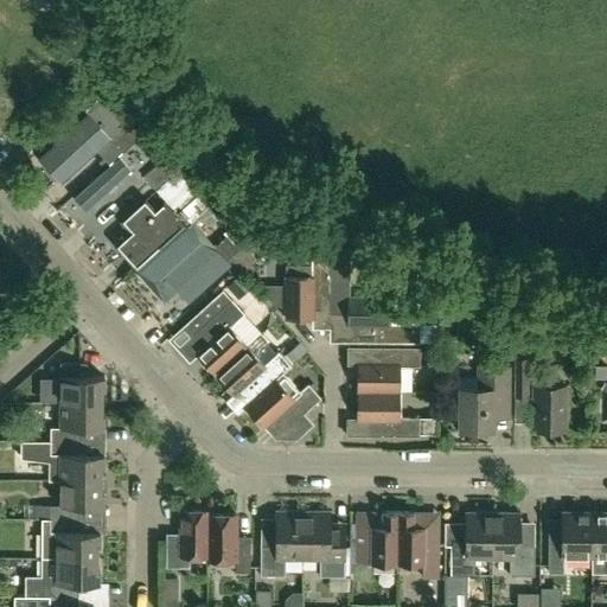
[(88,116),(39,160),(63,186),(112,142),(88,116)]
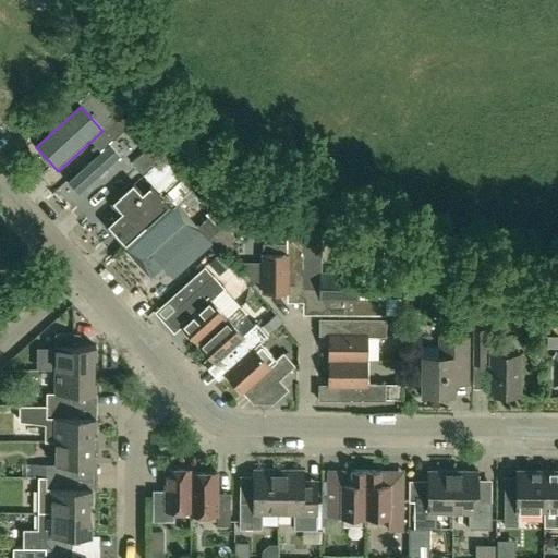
[(111,148),(69,184),(77,195),(120,159),(111,148)]
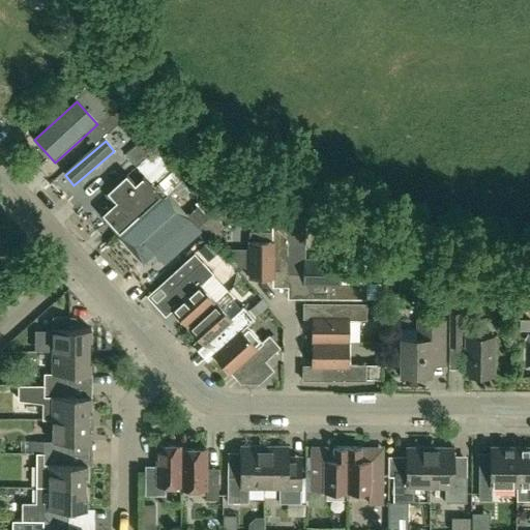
[(123,154),(135,166),(148,153),(137,142),(123,154)]
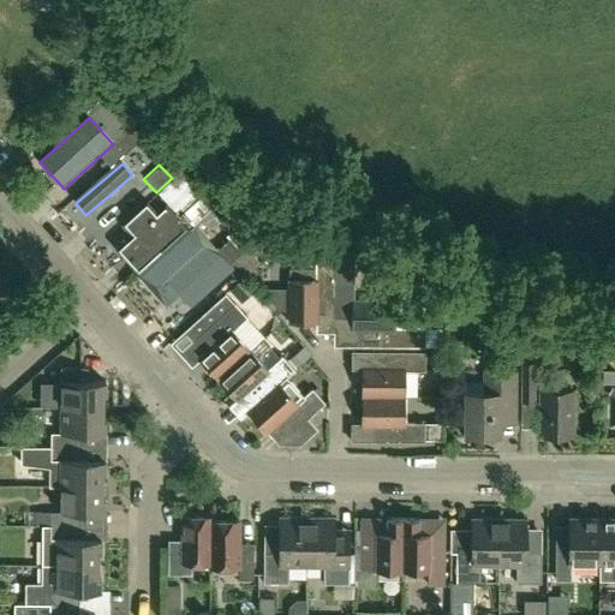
[(135,240),(118,256),(136,275),(185,230),(168,212),(156,224),(145,213),(126,231),(135,240)]
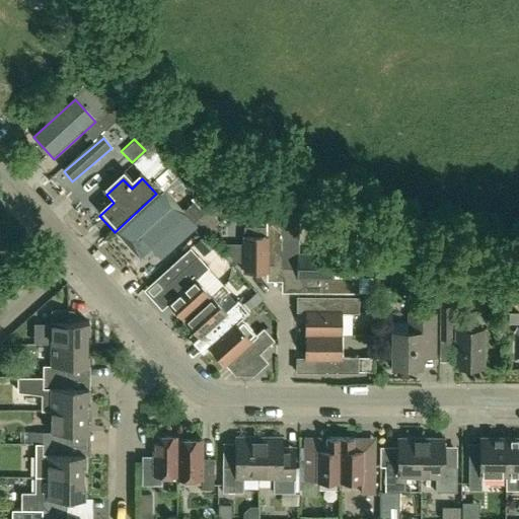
[(166,195),(119,235),(139,260),(188,219),(166,195)]
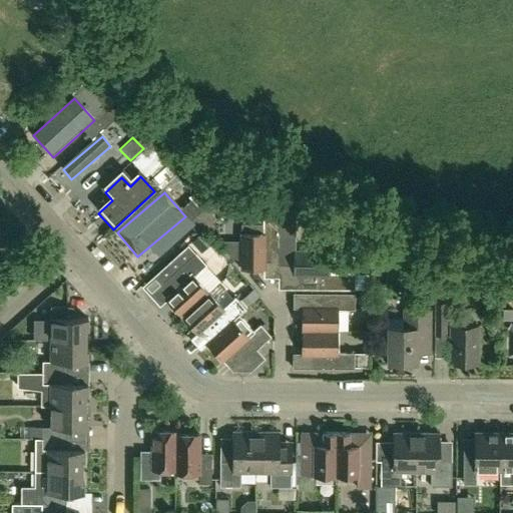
[(279,216),(279,260),(279,265),(294,265),(294,274),(303,274),(302,289),(355,290),(355,273),(329,273),(329,250),(295,250),(295,211),(279,204),(279,216)]
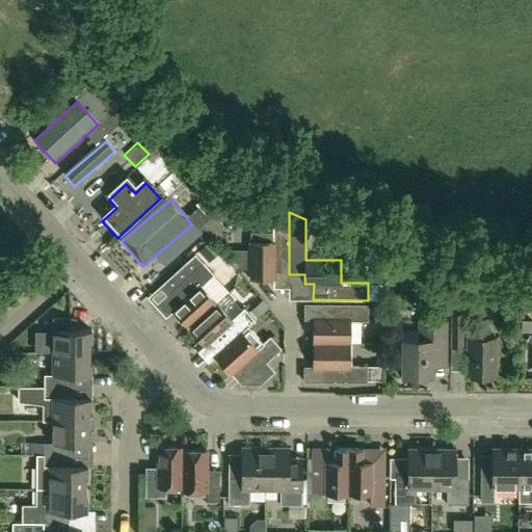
[(273,269),(289,269),(289,224),(272,224),(272,242),(249,242),(249,278),(273,278),(273,269)]
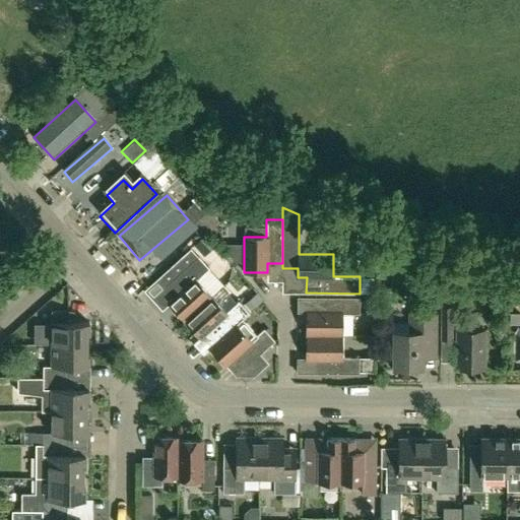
[(169,302),(184,320),(210,296),(196,279),(209,268),(198,256),(166,285),(175,297),(169,302)]
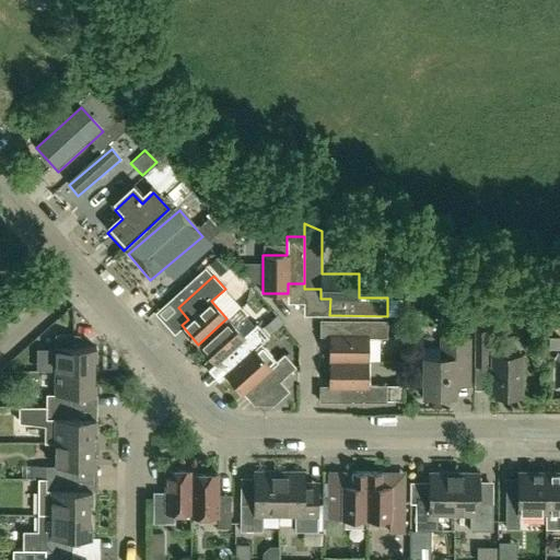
[(474,303),(463,303),(463,319),(474,319),(474,303)]
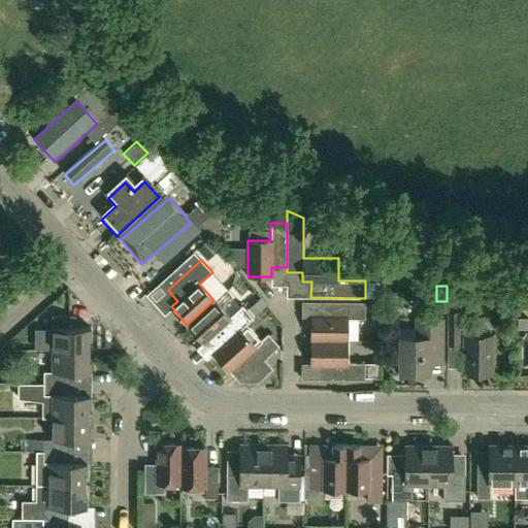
[(210,336),(219,347),(245,323),(246,324),(253,318),(242,305),(229,317),(213,300),(187,325),(203,342),(210,336)]
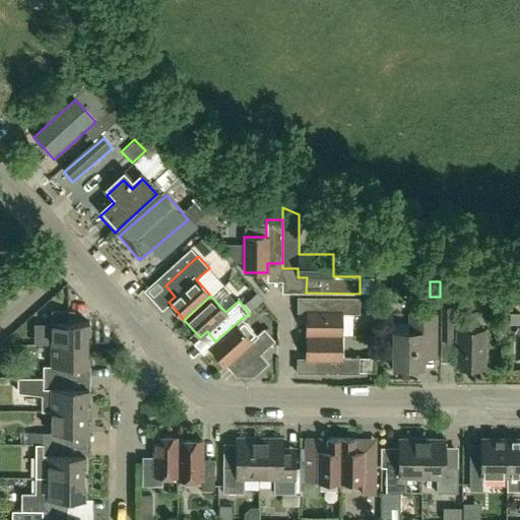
[(307,311),(306,335),(341,335),(342,314),(360,314),(360,298),(315,297),(315,311),(307,311)]
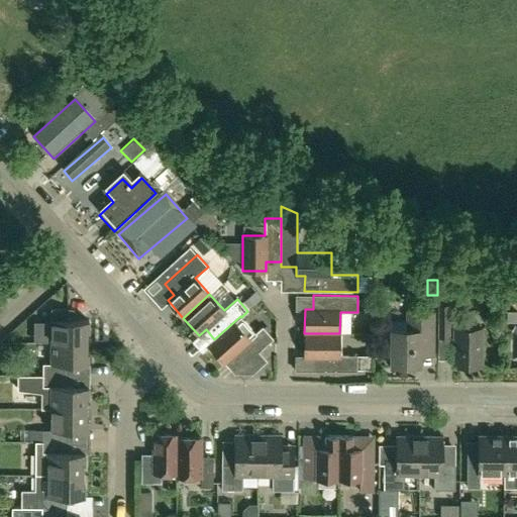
[(438,296),(438,338),(450,338),(450,296),(438,296)]
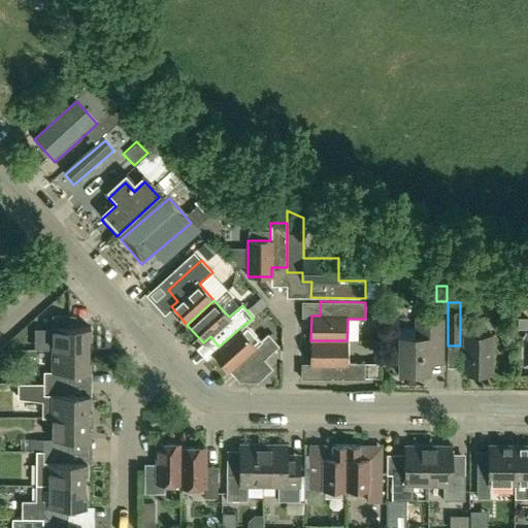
[(75,316),(52,316),(52,350),(88,350),(88,339),(91,339),(91,327),(75,327),(75,316)]
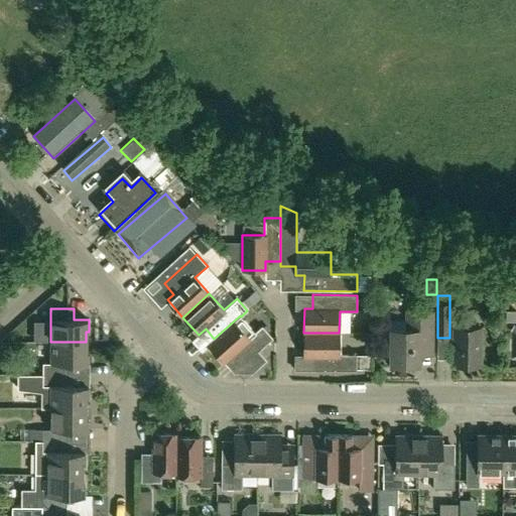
[(405,310),(405,320),(386,320),(383,324),(383,335),(386,338),(391,339),(391,364),(419,365),(419,344),(432,344),(432,311),(405,310)]
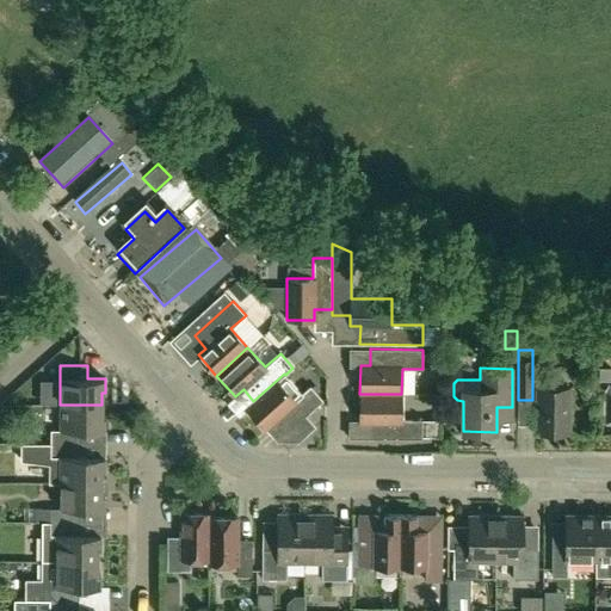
[(284,374),(253,401),(246,408),(265,430),(271,424),(283,436),(322,400),(310,386),(301,393),(285,375),(284,374)]
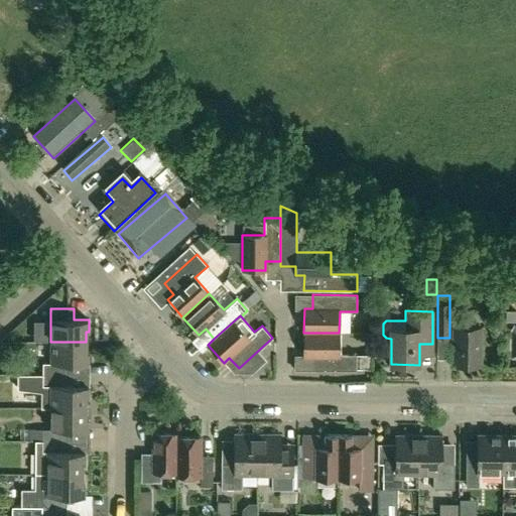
[(481,328),(453,327),(453,365),(481,365),(481,328)]
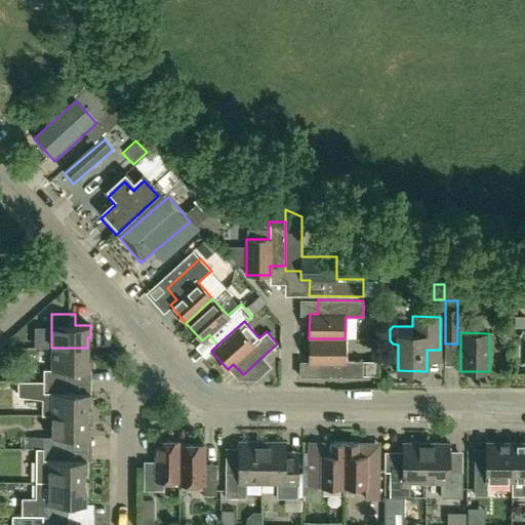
[(345,338),(309,338),(309,362),(318,362),(317,376),(362,377),(362,375),(377,375),(377,361),(345,360),(345,338)]
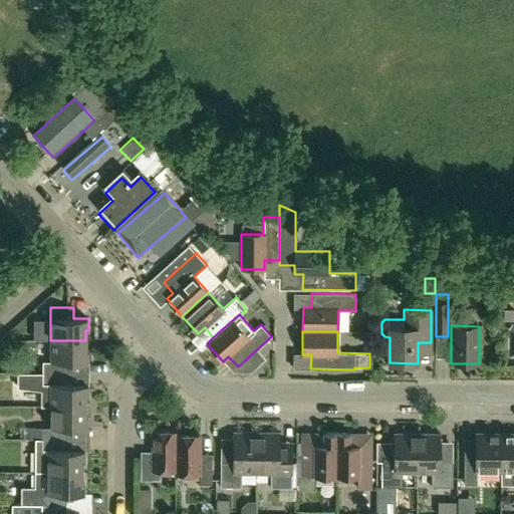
[(17,372),(67,373),(67,362),(87,362),(87,351),(85,351),(85,340),(50,340),(50,361),(42,361),(42,372),(17,372)]
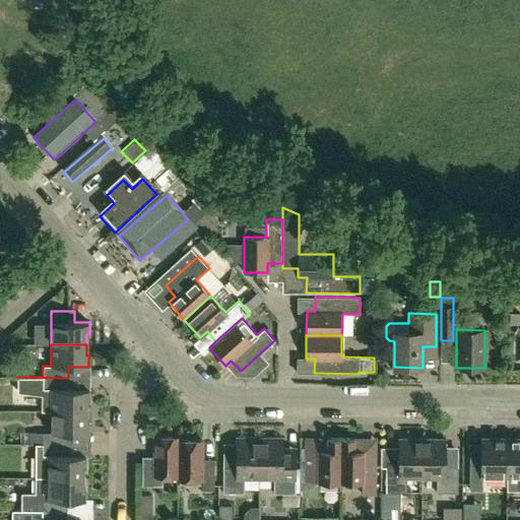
[(43,410),(86,411),(86,400),(88,400),(88,389),(68,389),(68,378),(17,377),(17,391),(43,394),(43,410)]
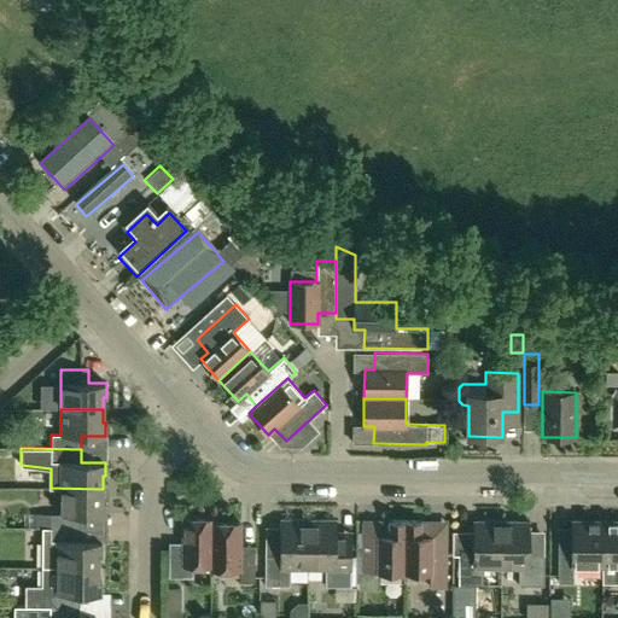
[(41,528),(51,528),(81,528),(81,514),(105,516),(105,501),(103,501),(103,489),(51,488),(51,489),(60,489),(60,514),(35,514),(34,528),(41,528)]
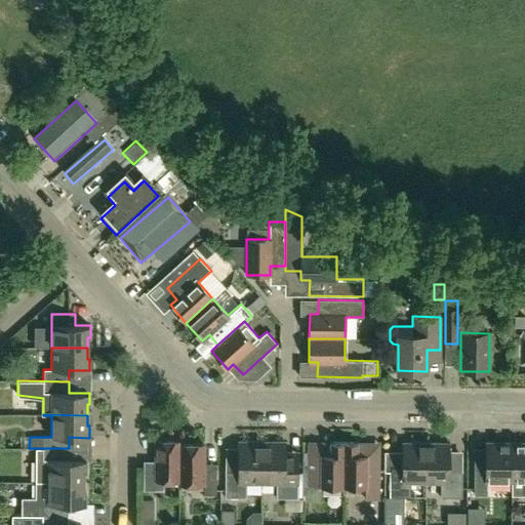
[(178,484),(179,484),(180,445),(179,441),(156,441),(155,467),(144,467),(143,490),(164,491),(164,480),(179,481),(178,484)]
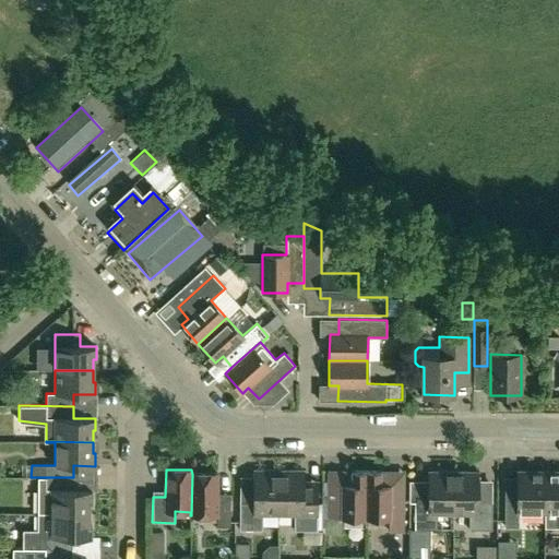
[(278,515),(278,471),(253,470),(252,502),(239,502),(239,531),(262,531),(262,515),(278,515)]
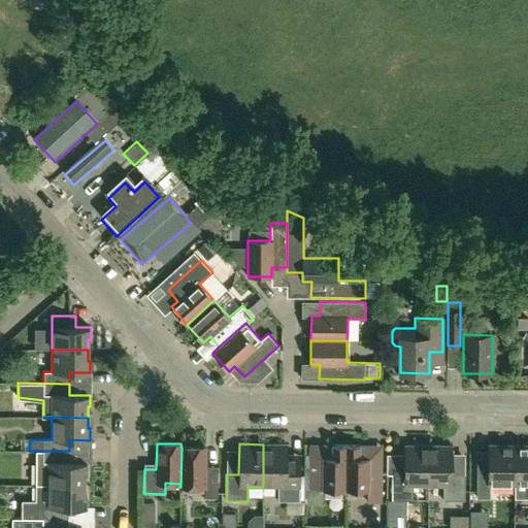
[(263,444),(263,487),(277,487),(277,501),(299,501),(299,454),(287,454),(288,444),(263,444)]
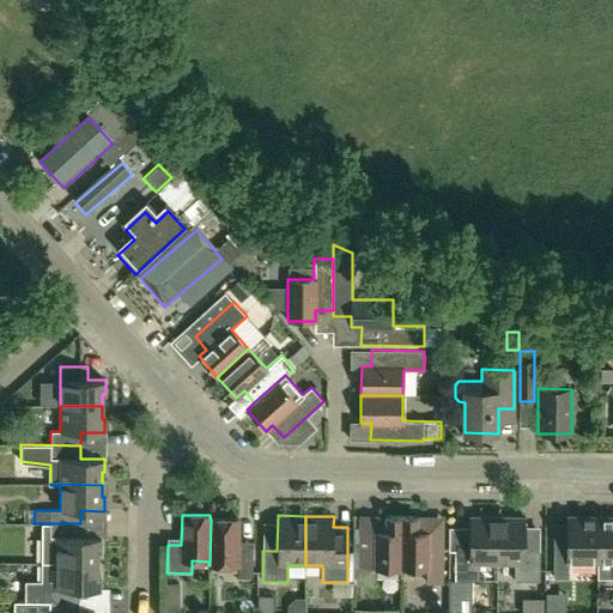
[(401,569),(401,516),(384,516),(384,523),(359,523),(359,568),(374,568),(374,569),(401,569)]
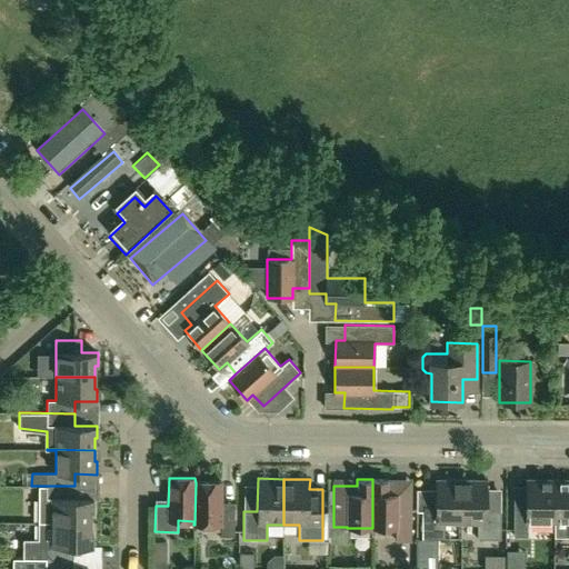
[(388,479),(372,479),(372,528),(396,528),(396,541),(410,541),(411,487),(388,487),(388,479)]
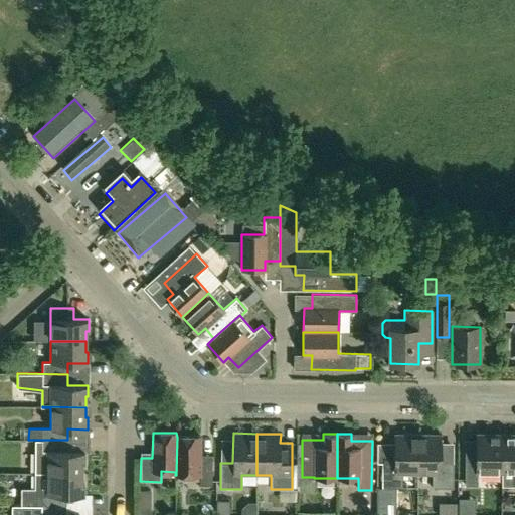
[(402,474),(417,474),(417,435),(394,435),(394,463),(382,463),(382,488),(402,488),(402,474)]
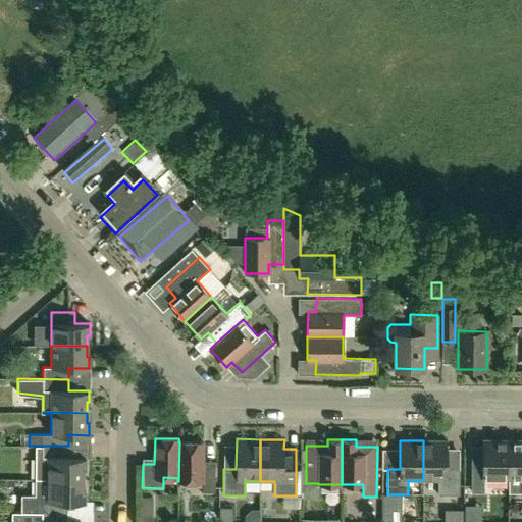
[(423,440),(423,480),(438,480),(437,494),(459,494),(460,469),(447,469),(448,440),(423,440)]
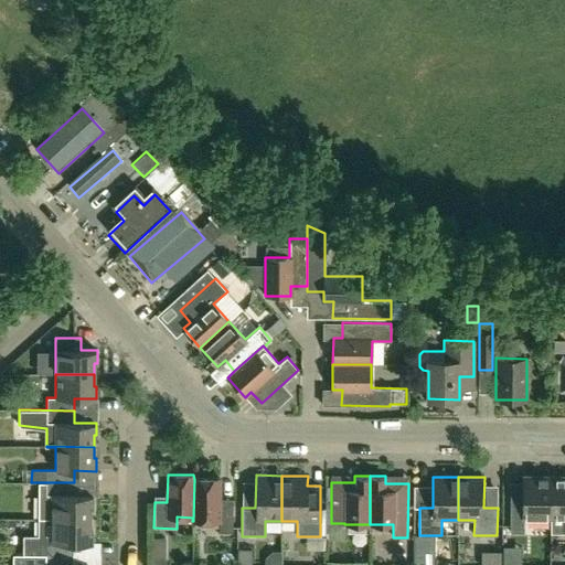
[(523,516),(551,516),(551,477),(523,477),(523,504),(510,504),(510,532),(523,533),(523,516)]
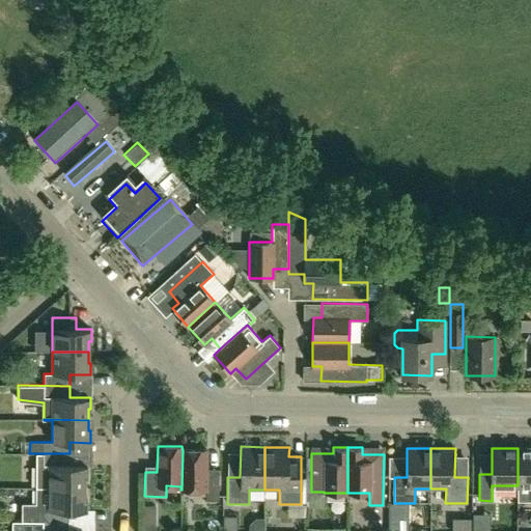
[(530,448),(518,448),(518,485),(518,501),(530,500),(530,448)]
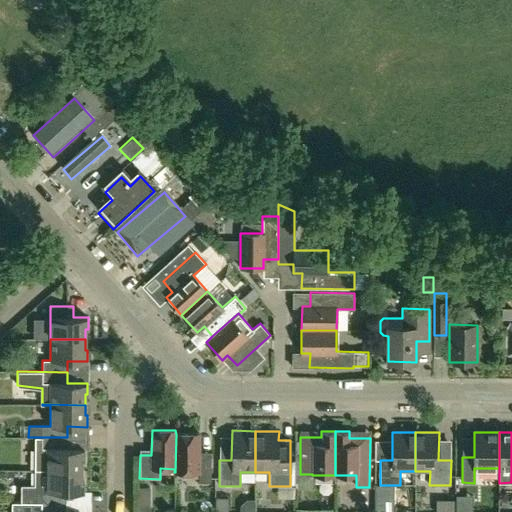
[(199,459),(199,454),(199,434),(176,434),(175,472),(198,472),(198,483),(210,483),(211,459),(199,459)]
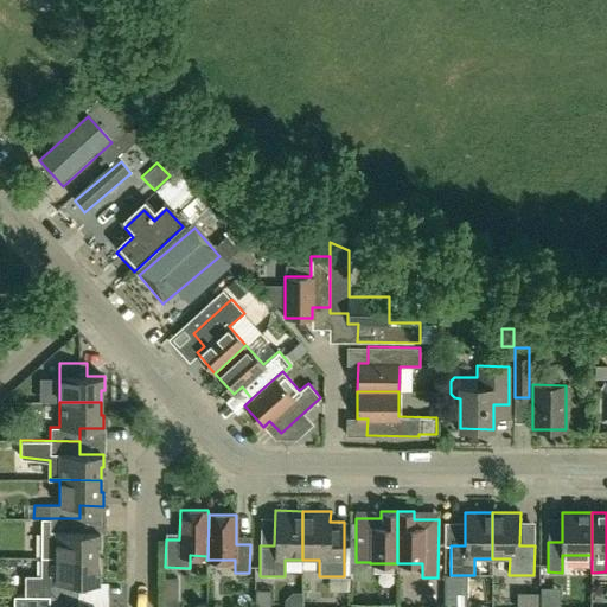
[(40,557),(42,557),(55,557),(96,557),(97,545),(100,545),(100,531),(80,531),(80,518),(50,518),(40,518),(40,557)]
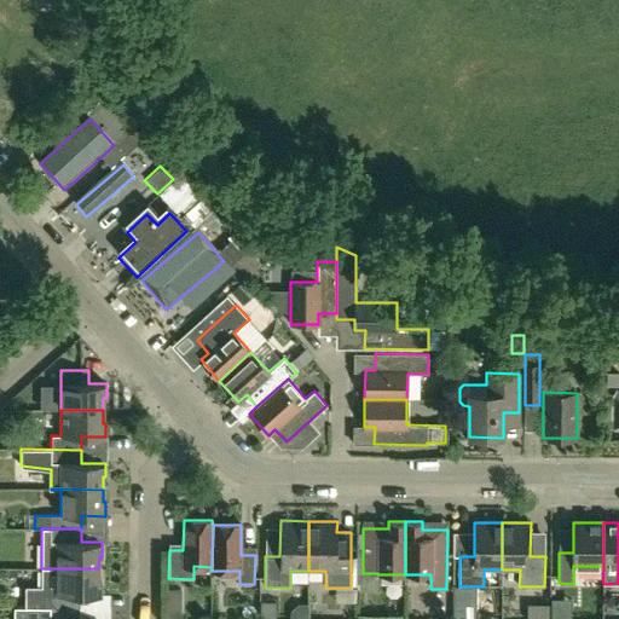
[(25,607),(50,608),(80,608),(80,595),(100,595),(100,582),(98,582),(98,568),(56,568),(42,568),(42,588),(25,588),(25,607)]
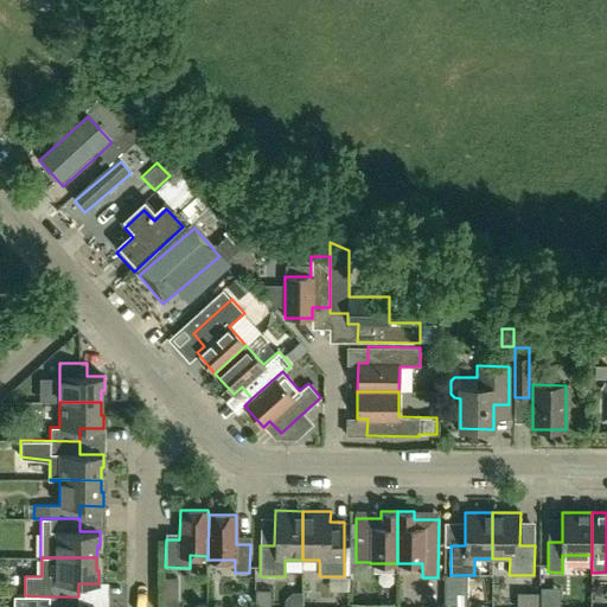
[(255,590),(255,606),(270,606),(270,590),(255,590)]
